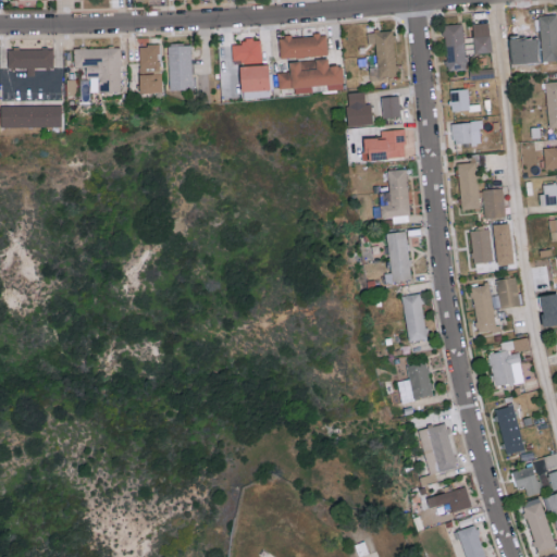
[(539,15),(555,14),(556,36),(556,59),(544,61),(539,15)]
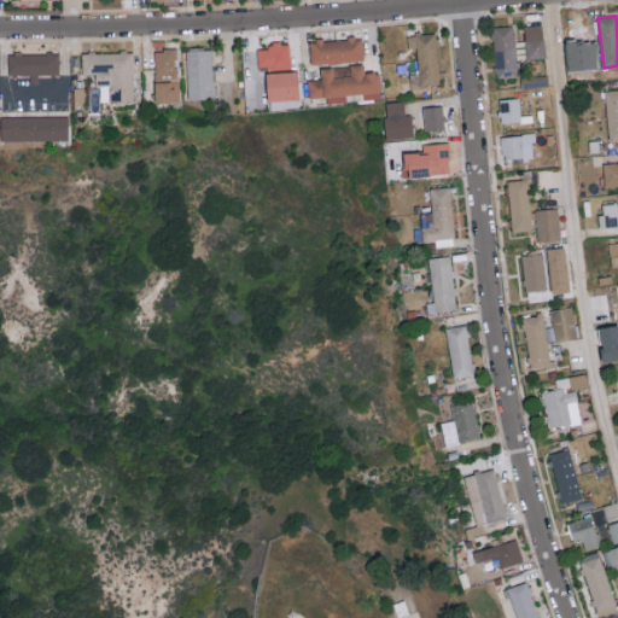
[(546,57),(542,24),(524,27),(528,58),(546,57)]
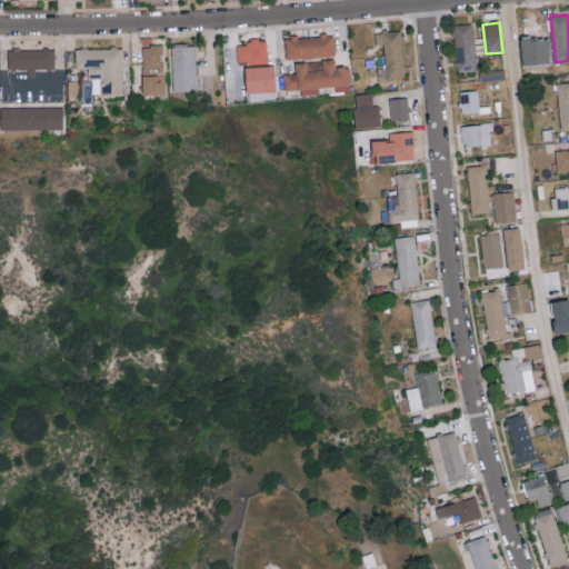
[(455,25),(456,71),(475,70),(473,23),(455,25)]
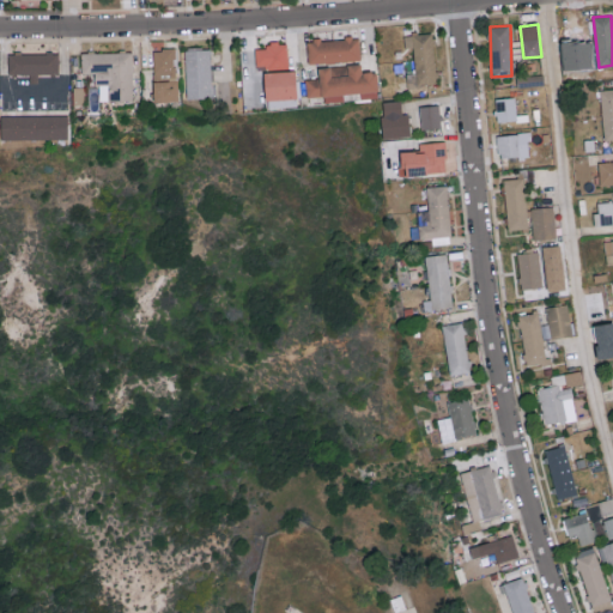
[(436,85),(432,32),(404,34),(405,48),(413,48),(416,73),(407,73),(407,86),(436,85)]
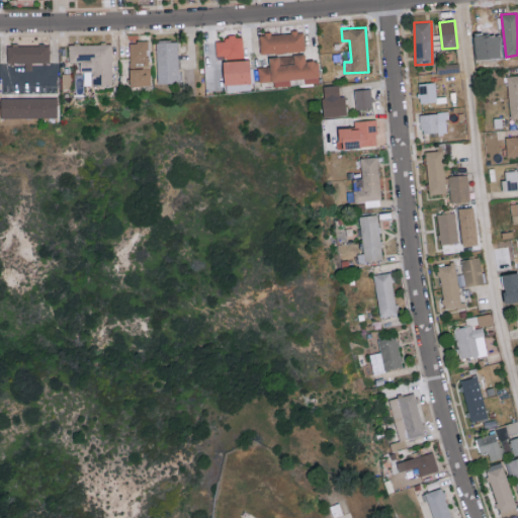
[(304,31),(259,34),(260,54),(305,51),(304,31)]
